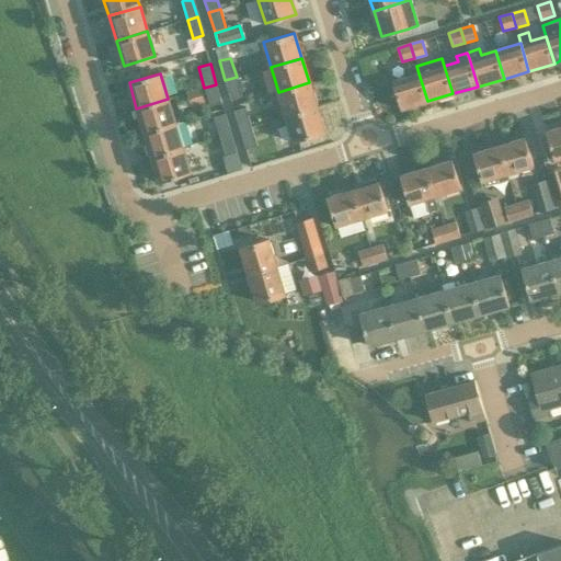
[(401,109),(427,101),(419,73),(392,81),(401,109)]
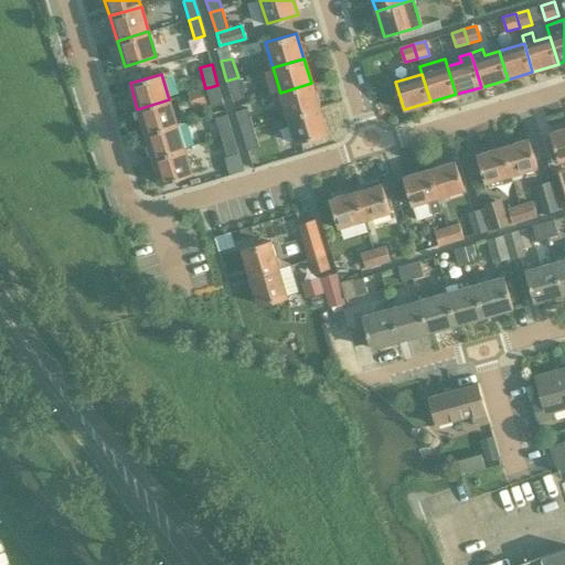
[(243,96),(238,77),(226,81),(232,99),(243,96)]
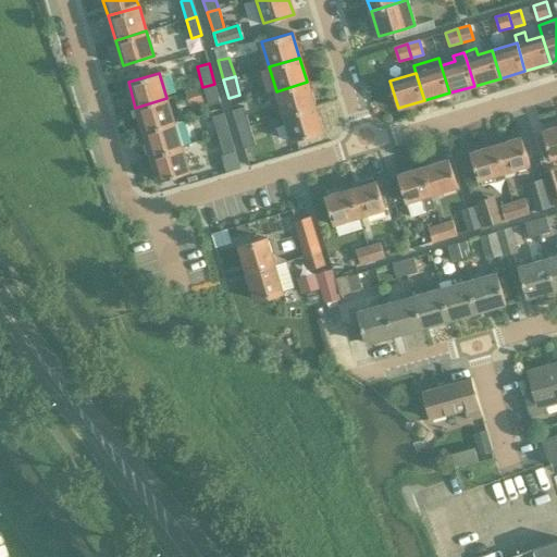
[(276,91),(284,115),(314,106),(307,82),(276,91)]
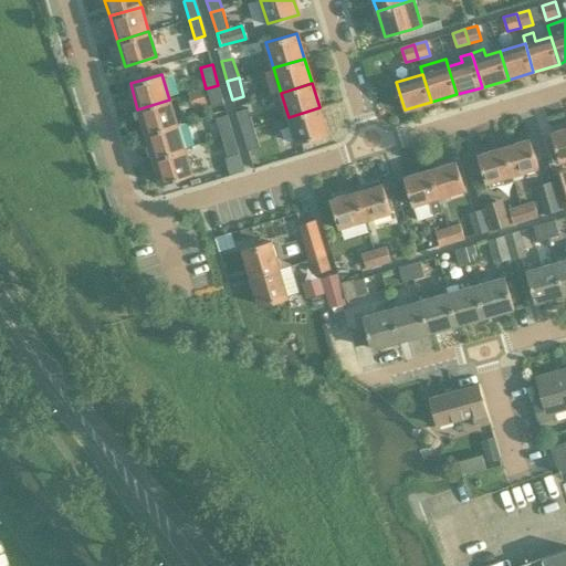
[(223,104),(218,85),(206,88),(211,107),(223,104)]
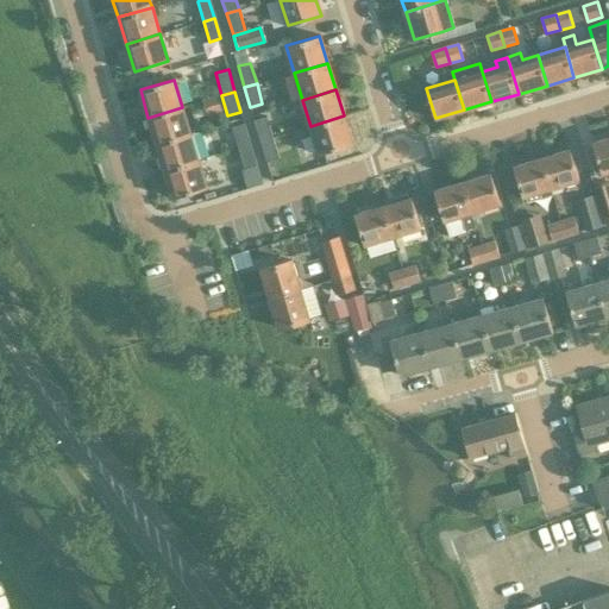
[(203,100),(203,101),(207,114),(208,117),(223,112),(218,95),(218,94),(202,99),(203,100)]
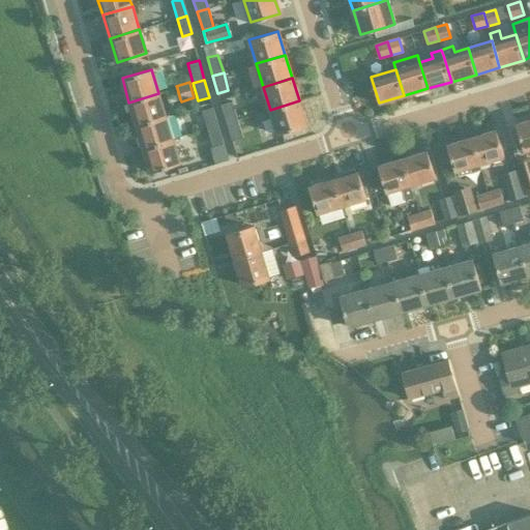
[(136,125),(166,117),(158,93),(128,102),(136,125)]
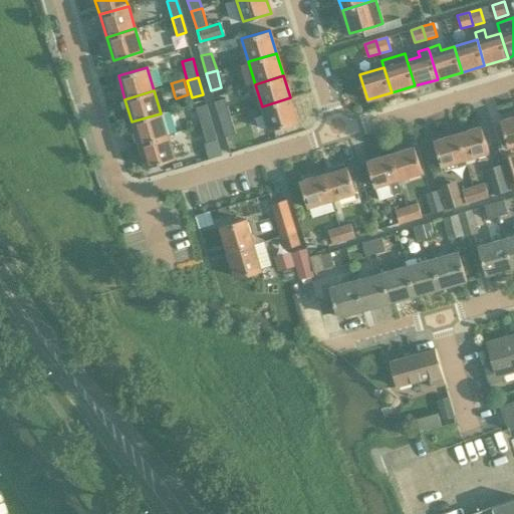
[(290,97),(262,106),(269,130),(297,120),(290,97)]
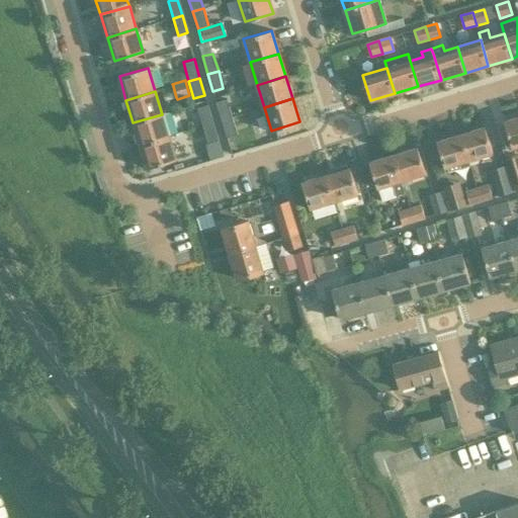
[(216,102),(221,120),(232,116),(227,99),(216,102)]
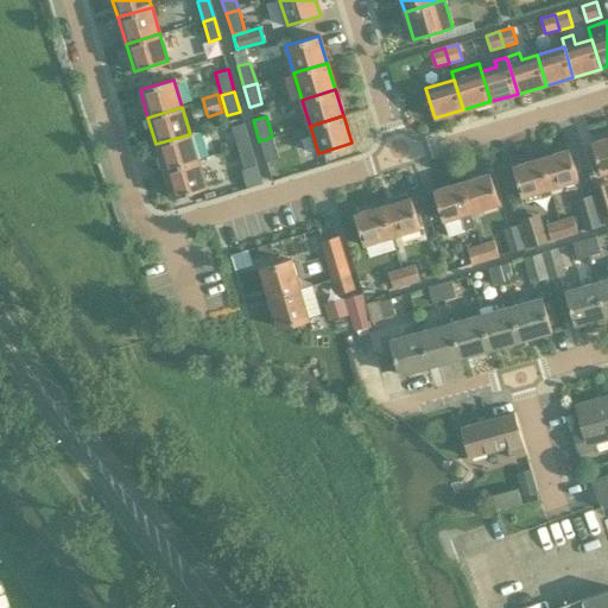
[(244,125),(232,128),(238,147),(249,144),(244,125)]
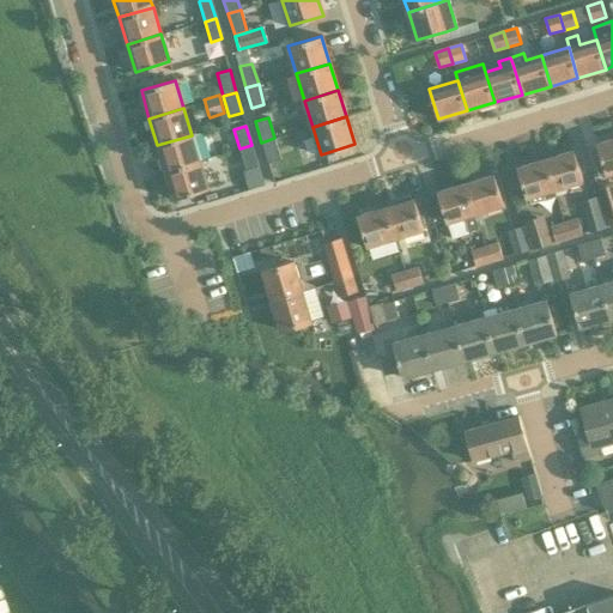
[(165,173),(200,162),(192,135),(157,145),(165,173)]
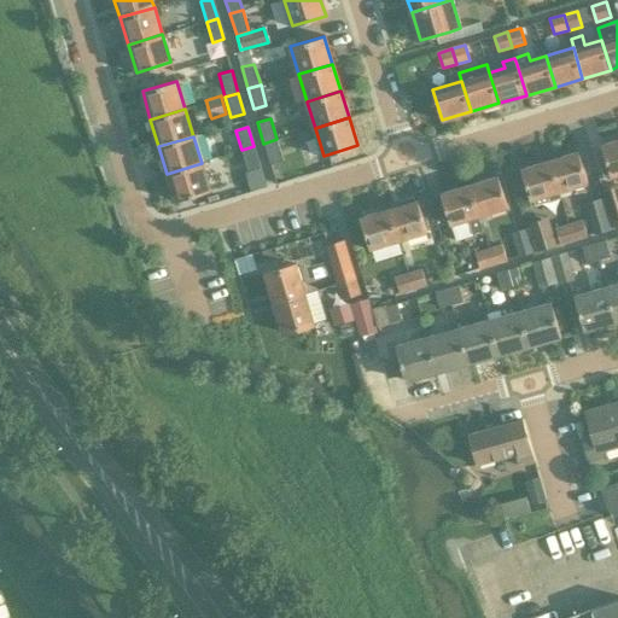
[(283,159),(277,139),(263,144),(269,163),(283,159)]
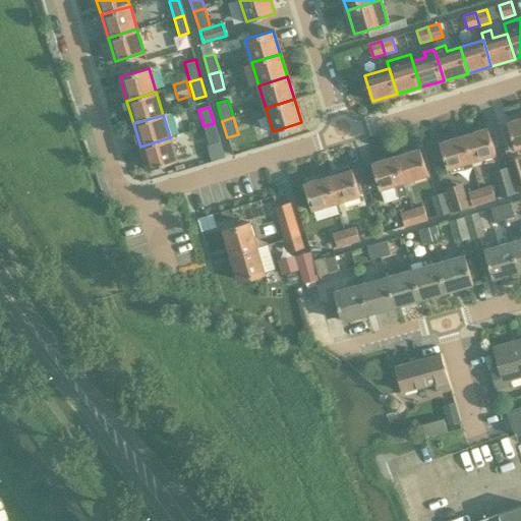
[(510,131),(504,132),(509,150),(515,148),(515,149),(517,148),(519,153),(520,152),(520,117),(507,122),(510,131)]
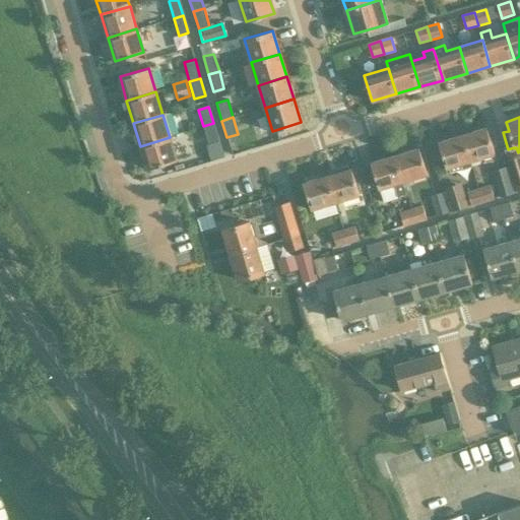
[(213,123),(203,126),(208,143),(218,141),(213,123)]
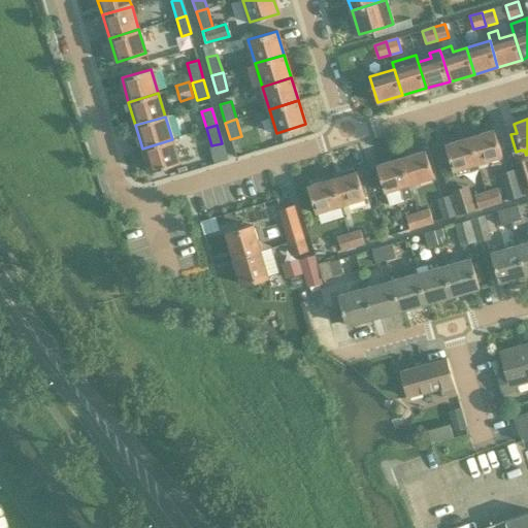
[(494,130),(469,137),(477,164),(479,168),(488,165),(487,161),(502,156),(494,130)]
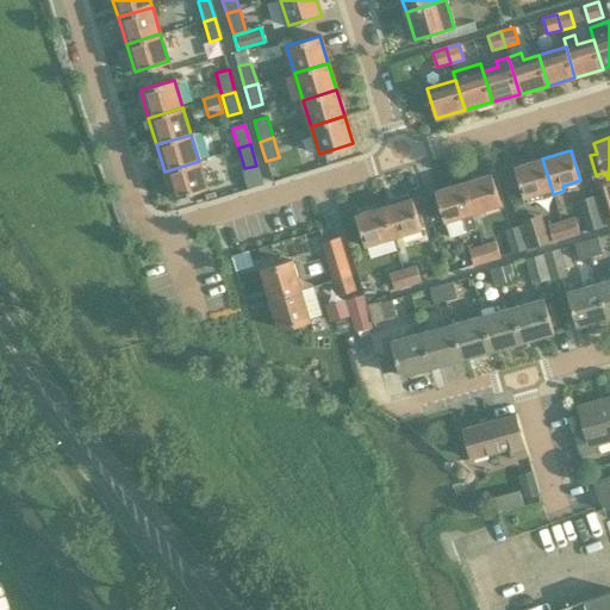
[(542,159),(515,167),(524,198),(527,197),(528,203),(553,194),(552,190),(542,159)]
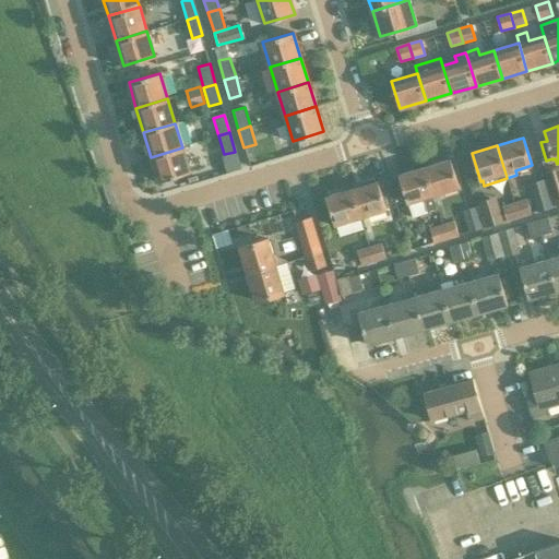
[(189,173),(182,147),(151,157),(158,182),(189,173)]
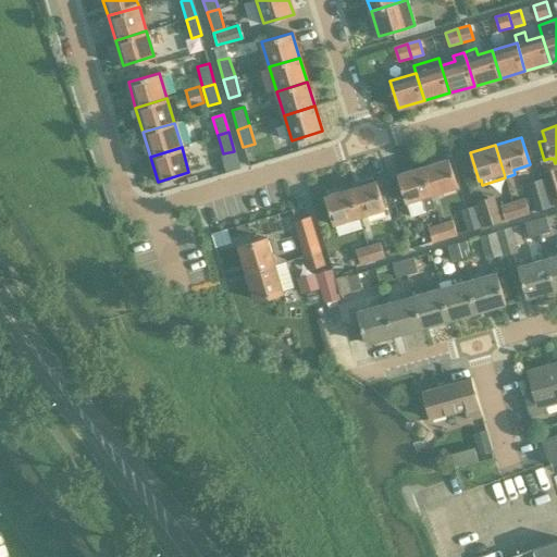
[(449,159),(423,166),(432,195),(458,186),(449,159)]
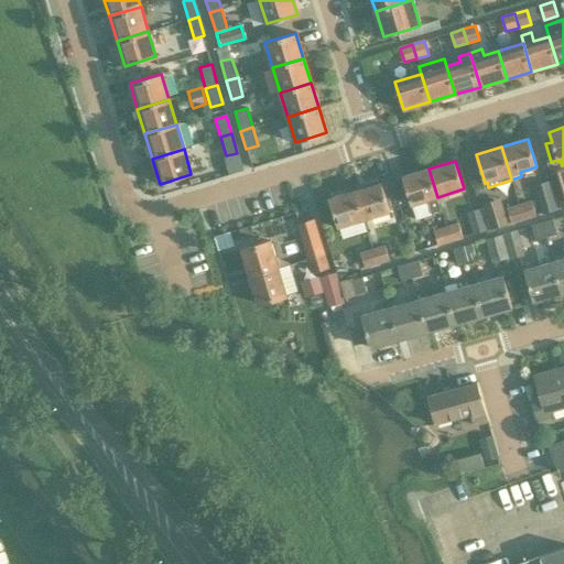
[(429,169),(403,177),(411,205),(427,201),(431,214),(441,210),(437,197),(429,169)]
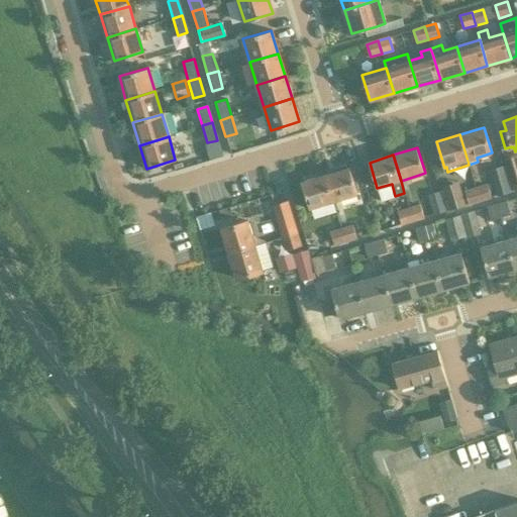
[(516,190),(516,189),(516,156),(507,160),(516,190)]
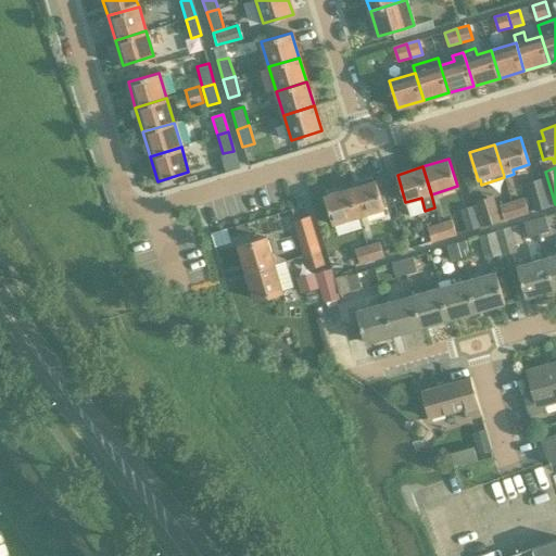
[(534,210),(550,206),(542,178),(526,182),(534,210)]
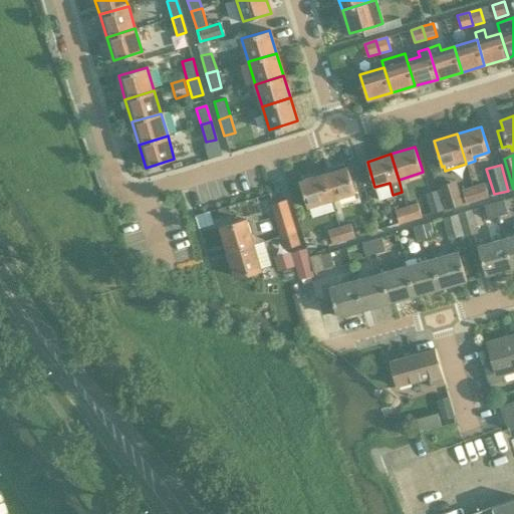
[(323,174),(331,200),(355,193),(347,167),(323,174)]
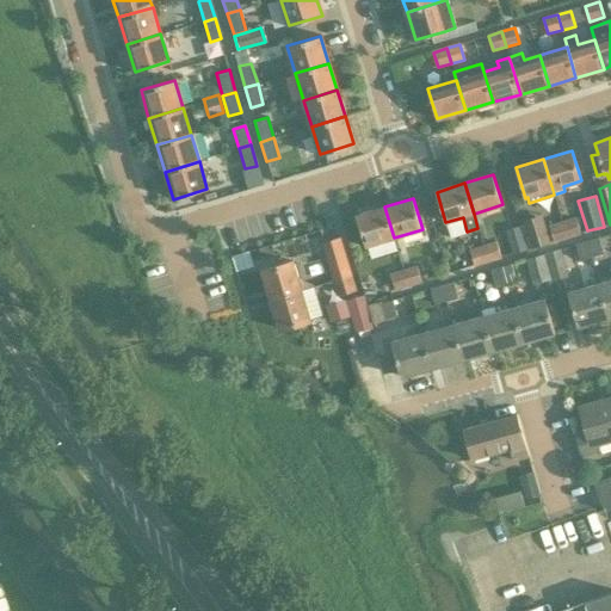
[(366,246),(394,238),(384,207),(357,216),(366,246)]
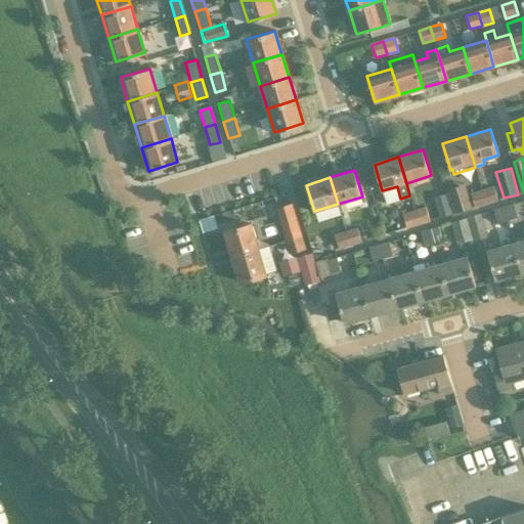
[(455,212),(471,208),(465,184),(449,189),(455,212)]
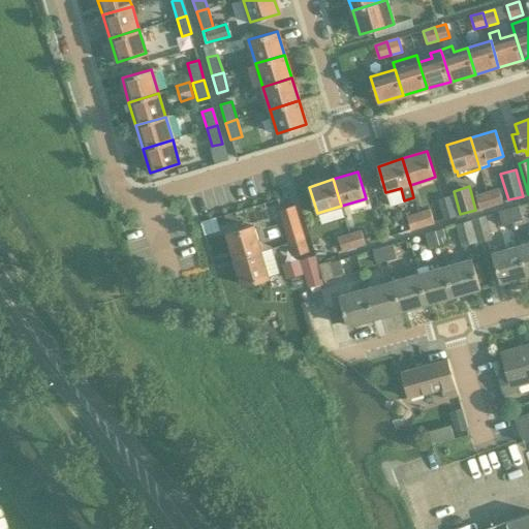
[(487,193),(491,206),(502,201),(498,189),(487,193)]
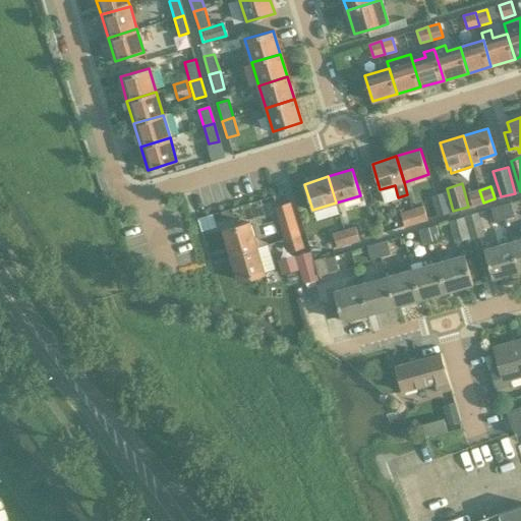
[(472,206),(483,203),(479,190),(469,193),(472,206)]
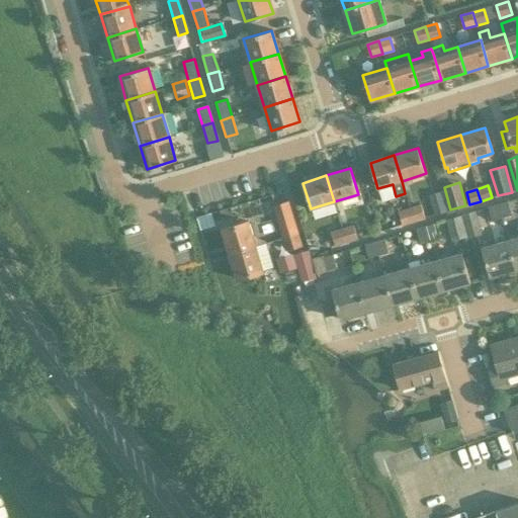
[(435,214),(447,211),(441,192),(430,195),(435,214)]
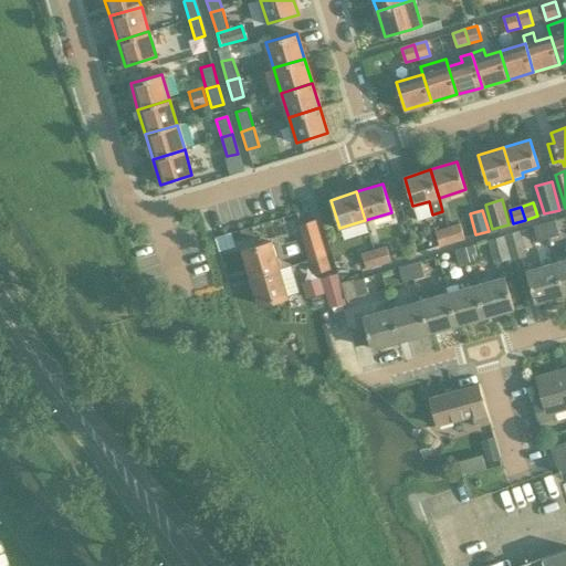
[(310,260),(325,254),(315,221),(299,226),(310,260)]
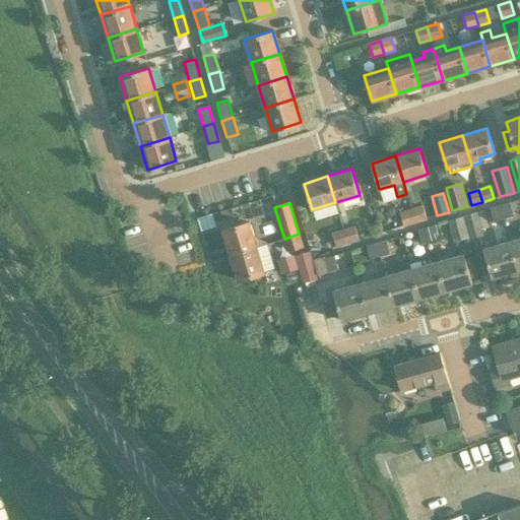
[(509,203),(500,205),(504,219),(513,216),(509,203)]
